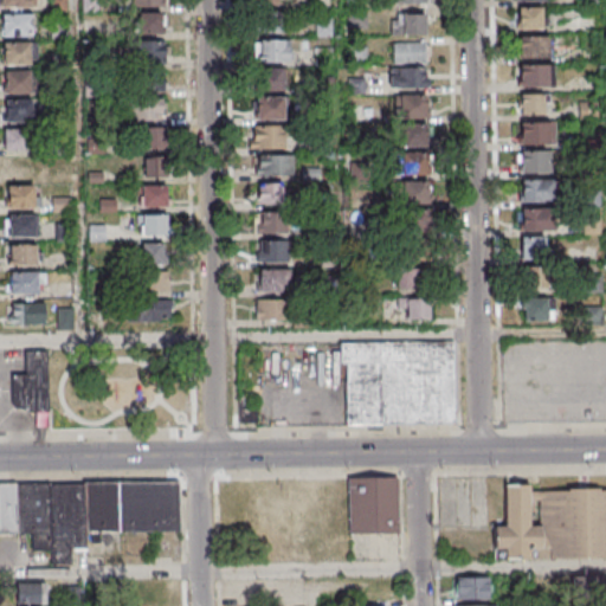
[(281,0),(255,0),(255,30),(282,30),(281,0)]
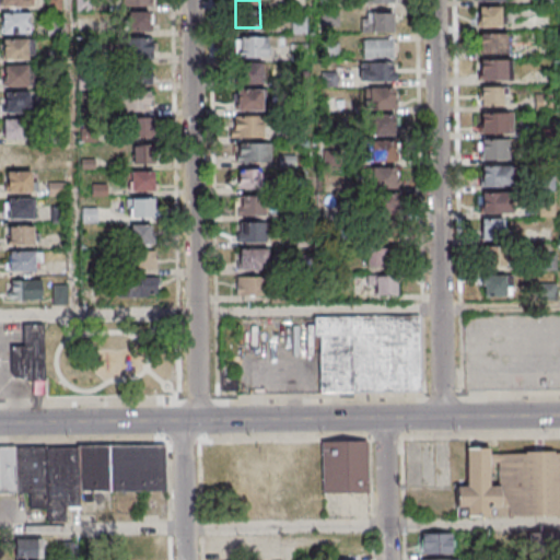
[(478,27),(501,27),(501,7),(478,7),(478,27)]
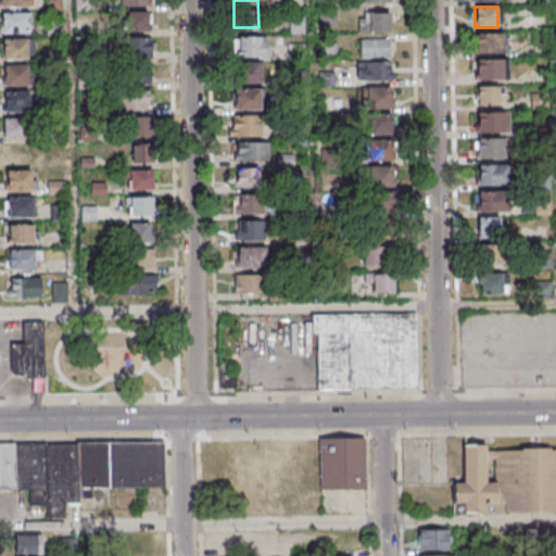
[(0,12),(0,33),(30,33),(30,12),(0,12)]
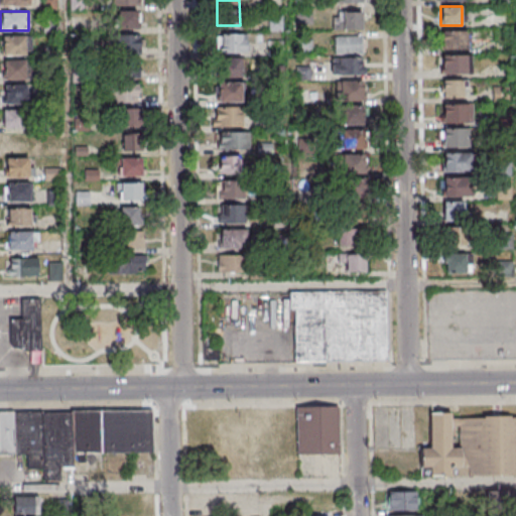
[(114,28),(139,28),(139,11),(114,11),(114,28)]
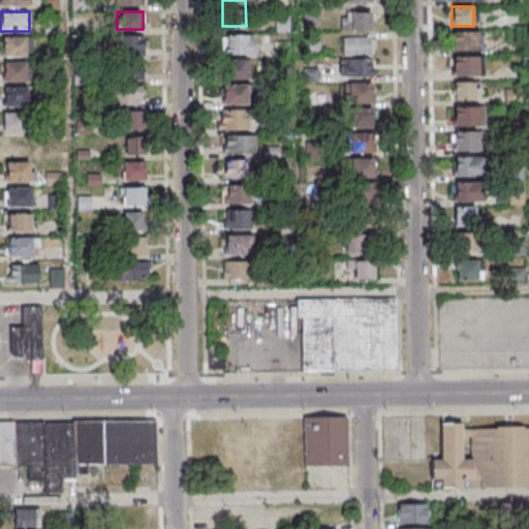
[(372,11),(341,11),(341,29),(372,29),(372,11)]
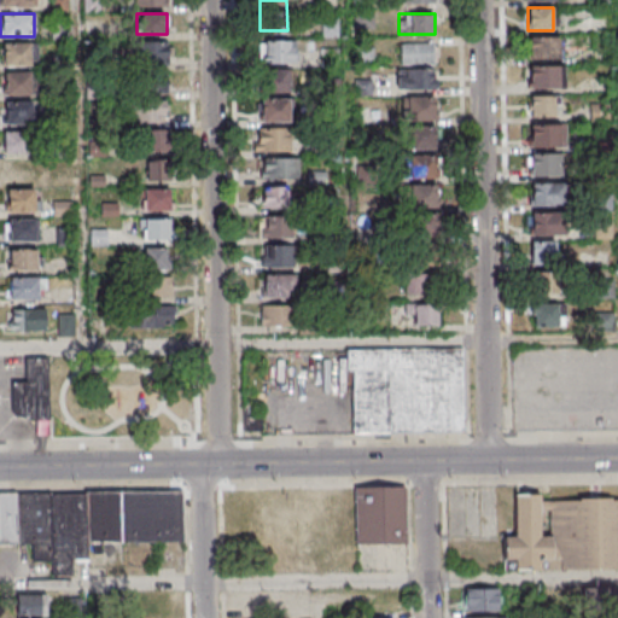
[(324,22),(324,33),(337,33),(337,22),(324,22)]
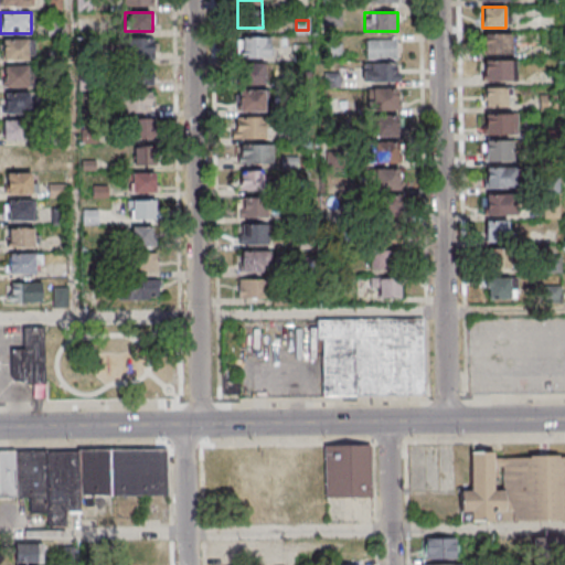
[(512,32),(483,32),(483,54),(512,54),(512,32)]
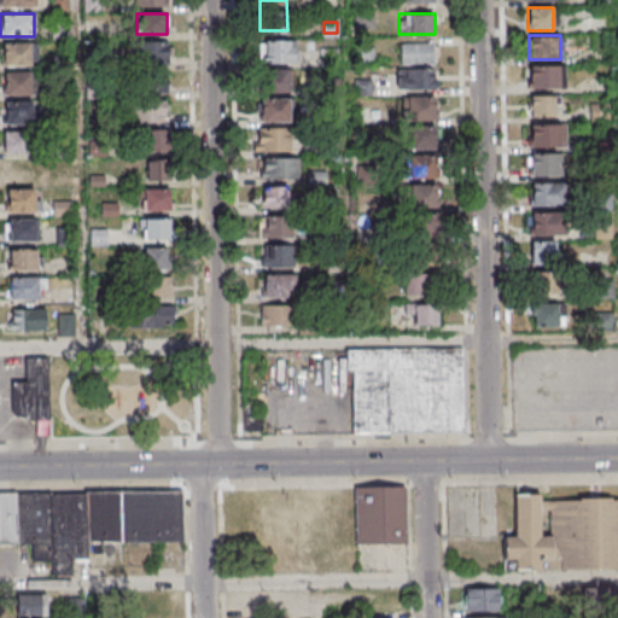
[(287,65),(296,65),(296,41),(263,41),(263,65),(268,65),(269,88),(289,88),(287,65)]
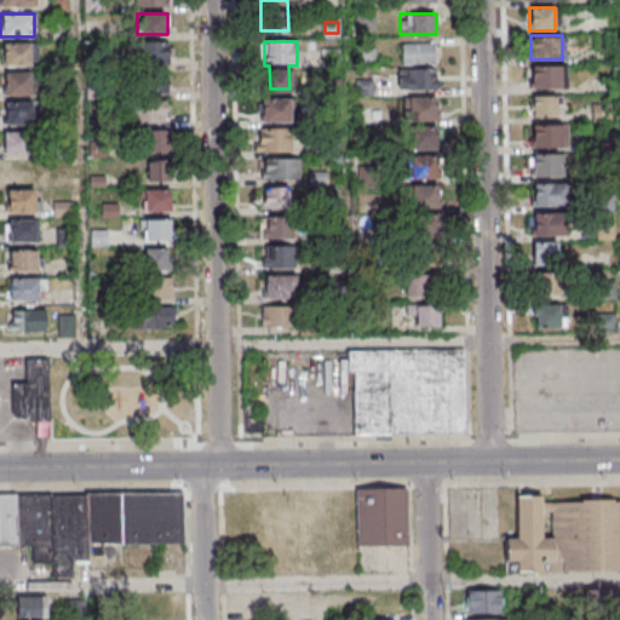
[(401,64),(437,64),(437,42),(401,42),(401,64)]
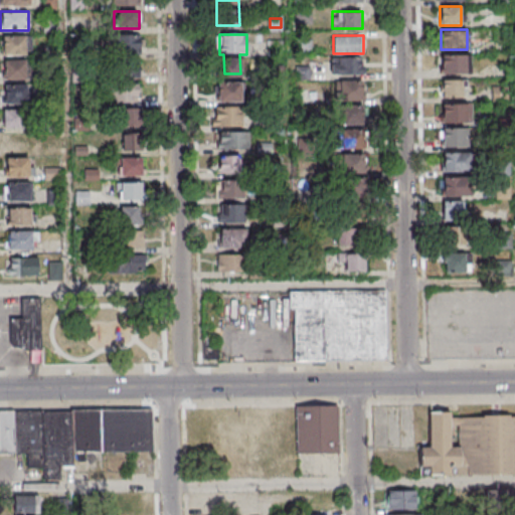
[(2,36),(2,55),(26,55),(26,36),(2,36)]
